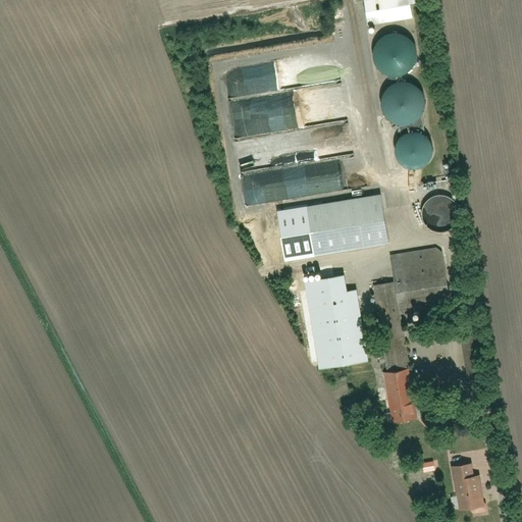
[(378,100),(378,106),(380,113),(392,124),(405,125),(416,120),(422,112),(423,101),(420,91),(412,84),(400,81),(389,84),(382,90),(378,100)]
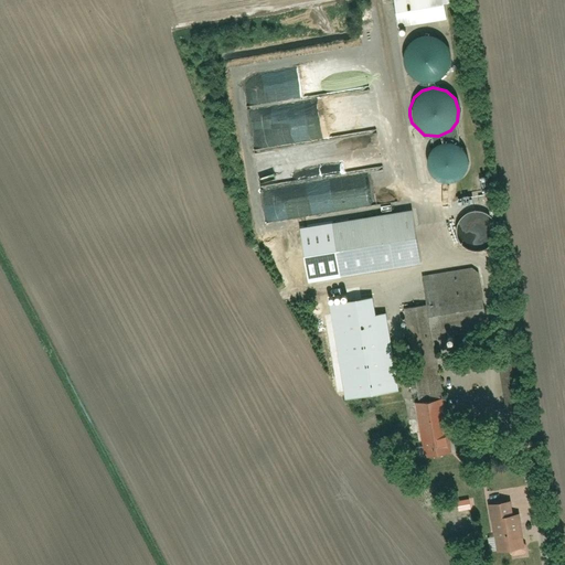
[(432,148),(425,161),(428,176),(437,183),(448,185),(462,179),(467,170),(468,159),(461,148),(451,142),(439,144),(432,148)]
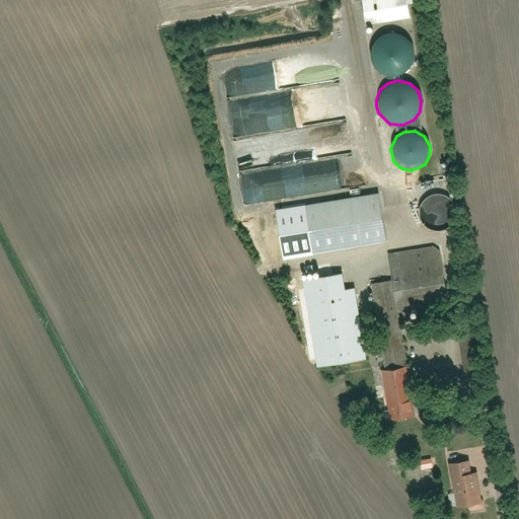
[(427,197),(420,205),(418,214),(420,222),(426,228),(436,231),(448,228),(453,221),(455,212),(453,204),(448,198),(439,194),(427,197)]
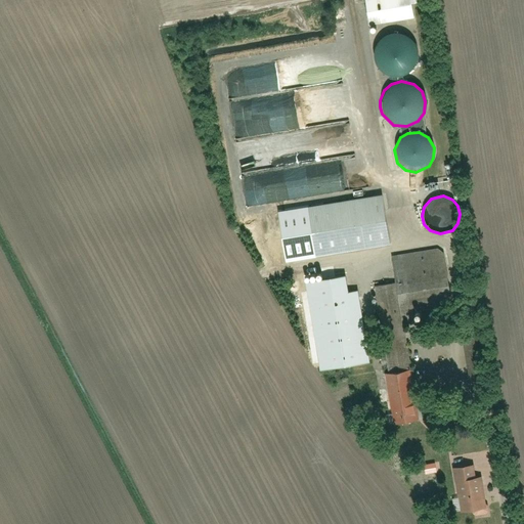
[(306,209),(313,258),(389,247),(382,198),(306,209)]
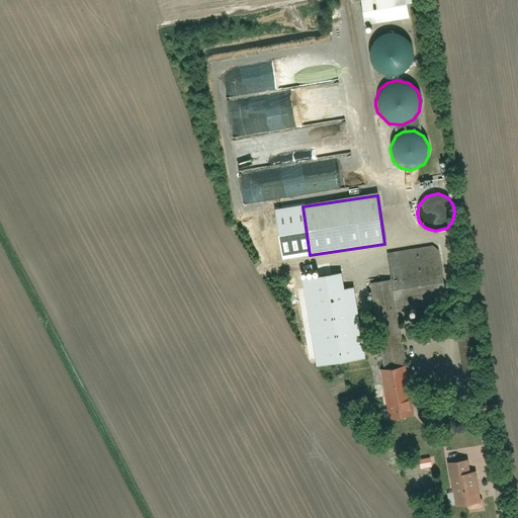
[(391,280),(370,283),(383,368),(380,368),(387,418),(414,414),(407,365),(405,365),(397,311),(446,304),(438,245),(385,252),(391,280)]
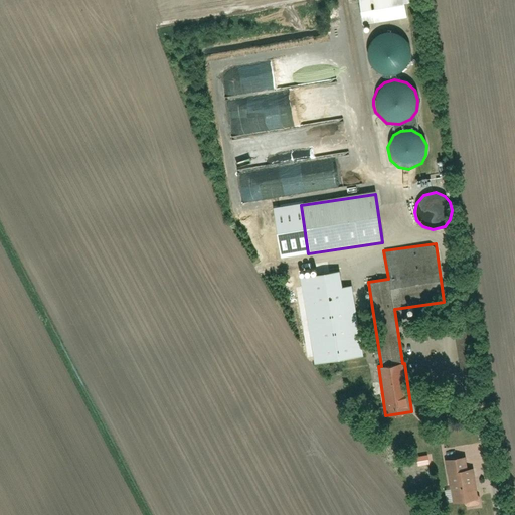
[(350,283),(302,290),(314,363),(361,356),(350,283)]
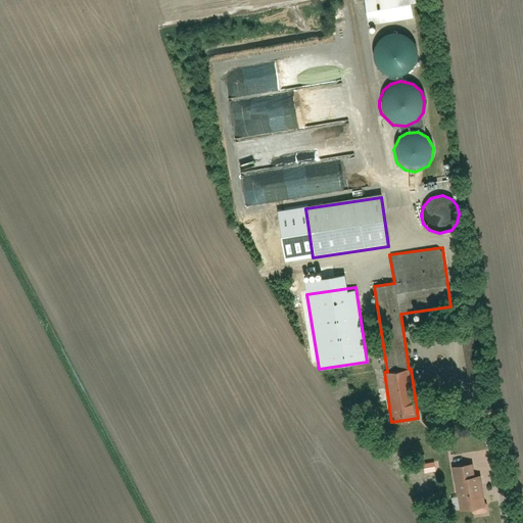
[(364,413),(365,421),(374,420),(374,412),(364,413)]
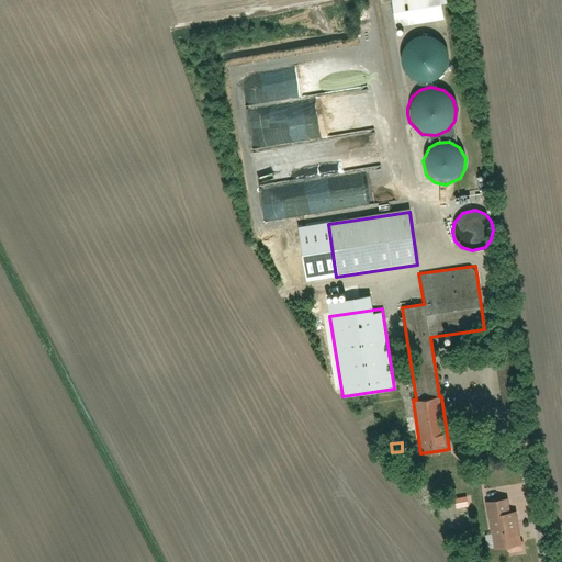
[(484,537),(485,550),(521,544),(517,512),(509,513),(507,498),(484,502),(490,536),(484,537)]
